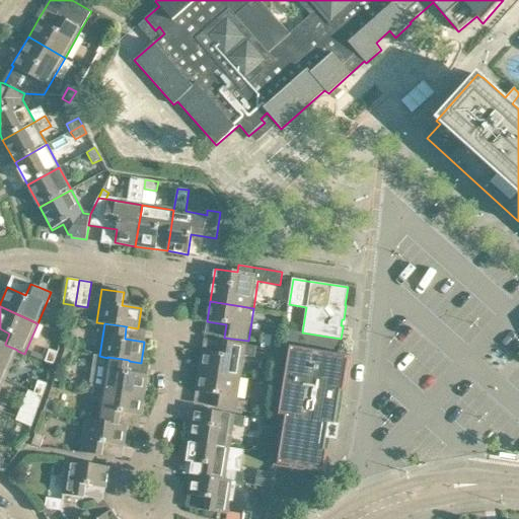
[(270,349),(272,336),(263,335),(262,348),(270,349)]
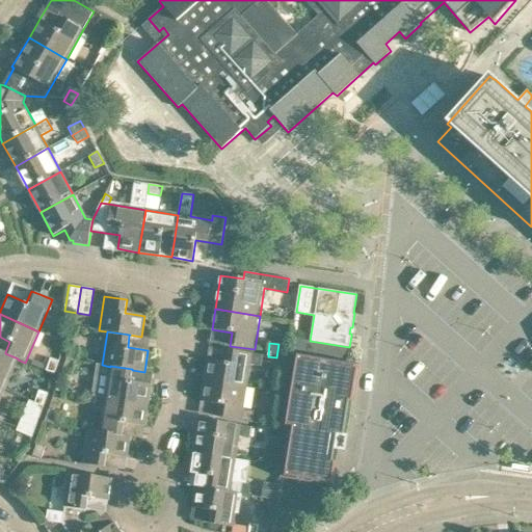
[(72,345),(68,357),(76,361),(80,348),(72,345)]
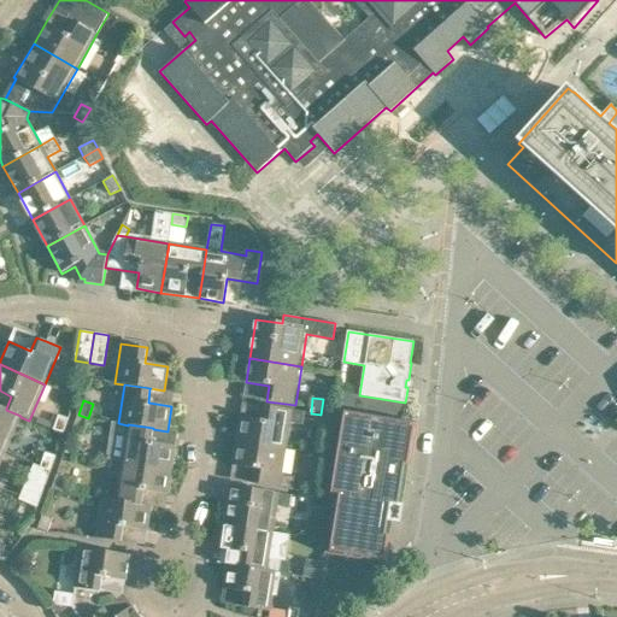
[(6,410),(6,409),(0,406),(0,450),(5,452),(21,417),(21,416),(6,410)]
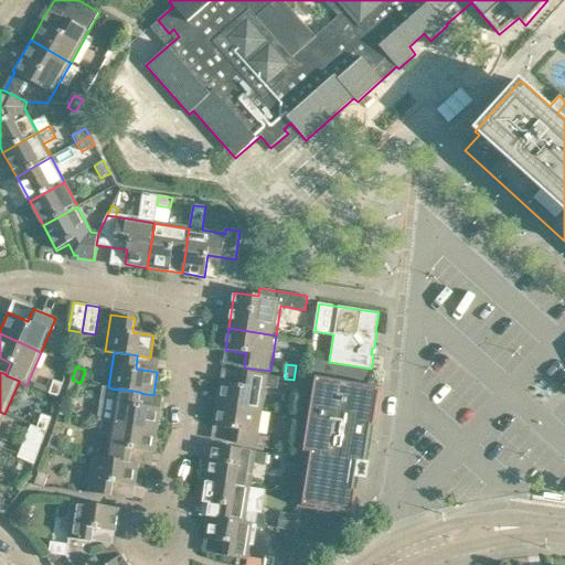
[(279,377),(244,372),(242,385),(220,382),(216,404),(262,412),(265,387),(277,390),(279,377)]
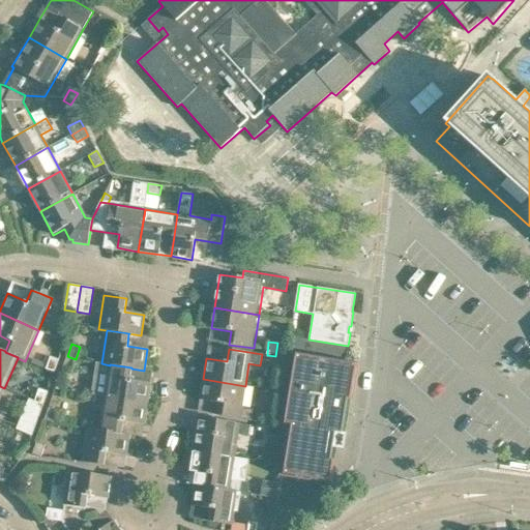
[(351,400),(357,364),(345,362),(296,354),(285,423),(295,425),(295,424),(335,431),(335,433),(342,434),(346,411),(348,400),(351,400)]
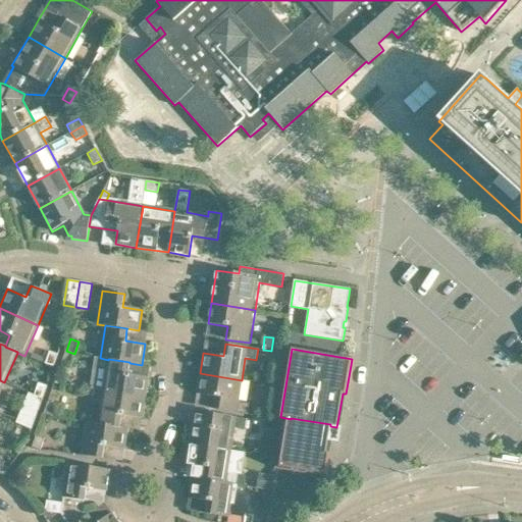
[(49,351),(45,363),(45,364),(54,367),(58,355),(49,351)]
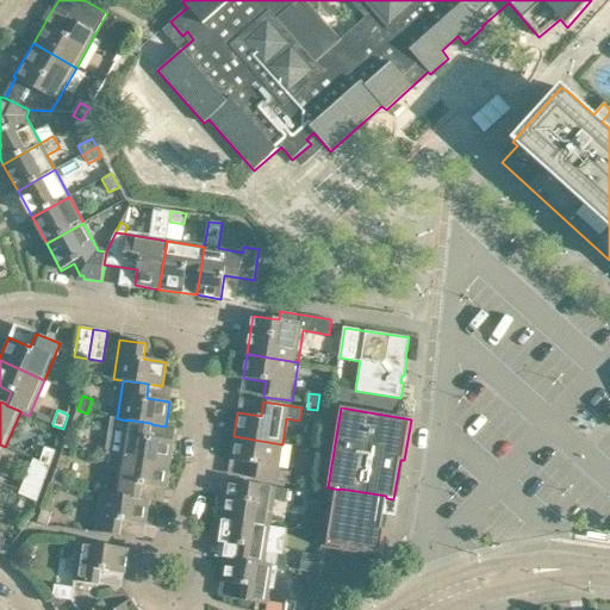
[(87,414),(78,410),(72,424),(82,428),(87,414)]
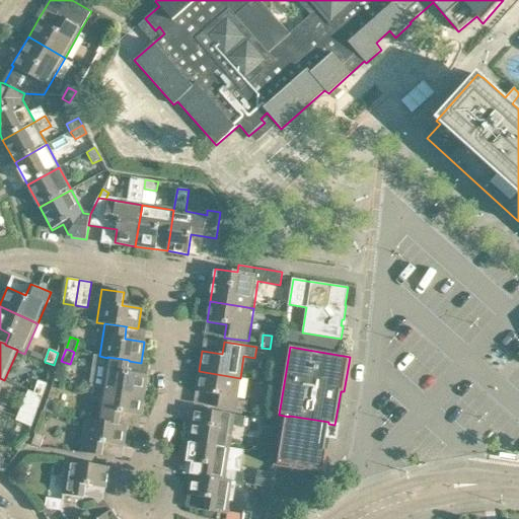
[(91,378),(90,385),(91,385),(91,387),(102,389),(144,395),(147,375),(128,372),(129,361),(129,360),(107,357),(107,358),(104,380),(91,378)]
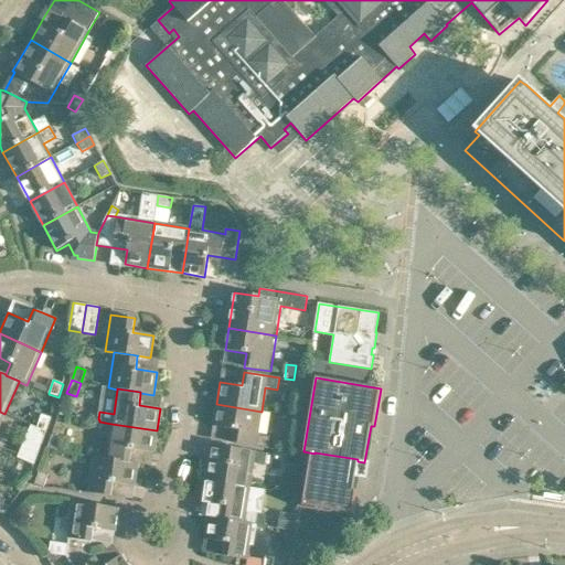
[(258,435),(262,412),(216,404),(213,426),(235,429),(233,444),(268,449),(269,437),(258,435)]
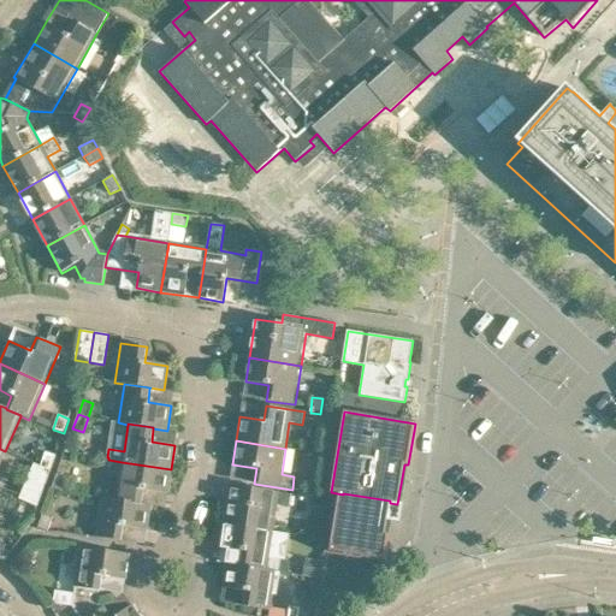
[(40,466),(41,467),(51,471),(57,454),(47,450),(40,466)]
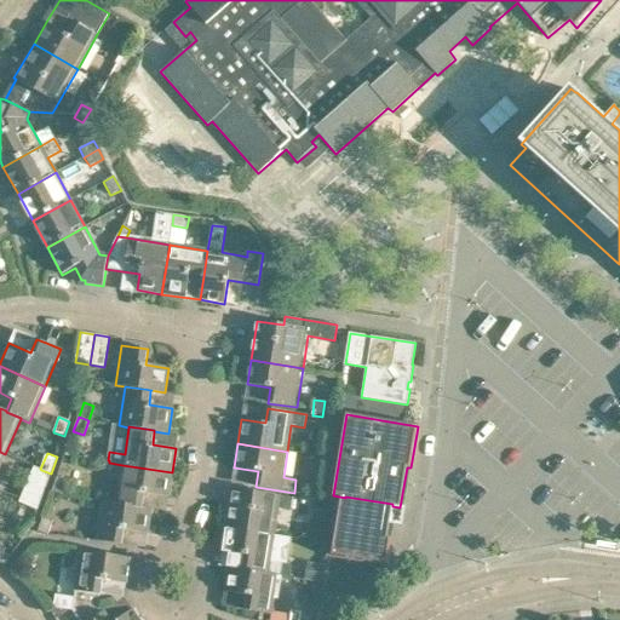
[(319,457),(317,468),(327,469),(329,458),(319,457)]
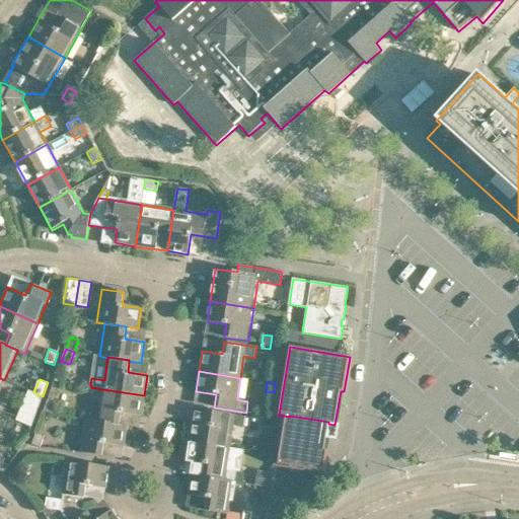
[(141,416),(144,395),(102,389),(97,422),(119,425),(121,413),(141,416)]
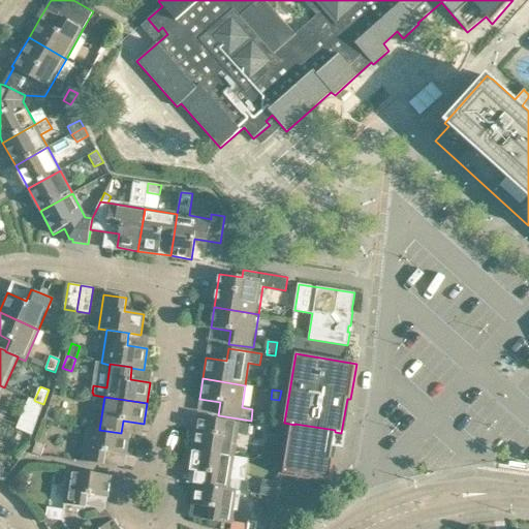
[(29,398),(23,413),(37,421),(43,404),(35,401),(34,400),(29,398)]
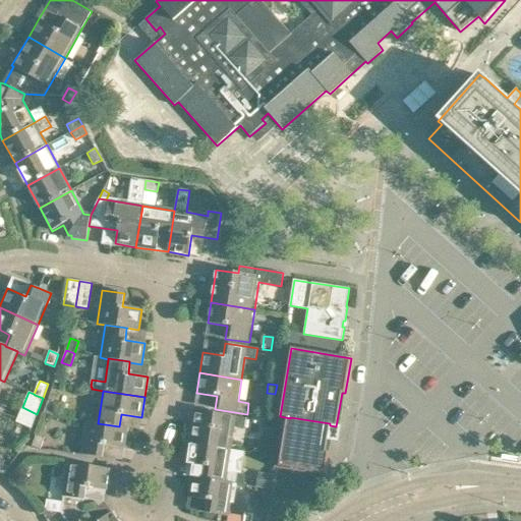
[(52,416),(57,404),(48,401),(44,413),(52,416)]
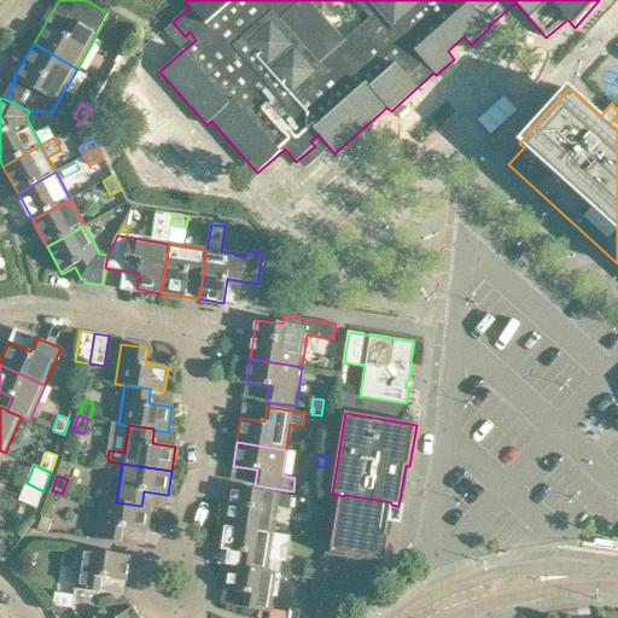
[(229,487),(223,525),(273,534),(277,507),(290,509),(292,496),(229,487)]
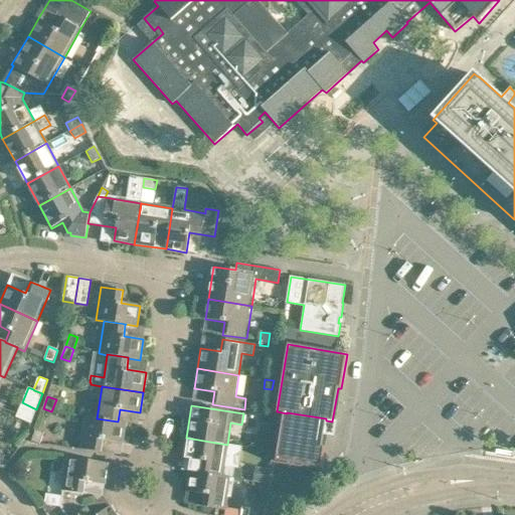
[(287,412),(287,413),(285,426),(282,425),(276,460),(276,461),(304,466),(316,468),(321,469),(325,447),(321,447),(326,420),(326,418),(287,412)]
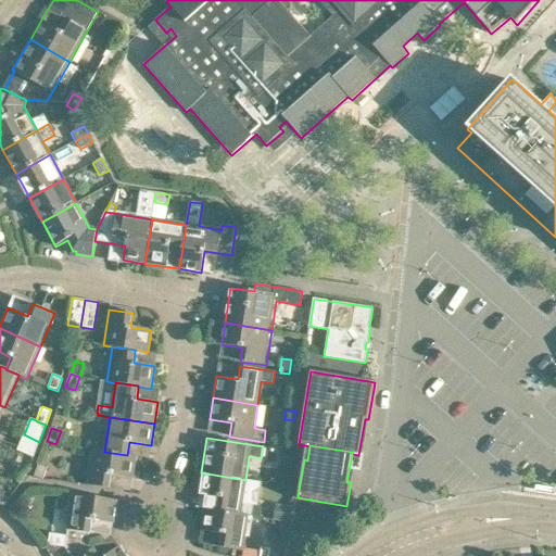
[(136,456),(127,455),(104,452),(91,450),(86,484),(109,489),(112,476),(133,479),(136,456)]
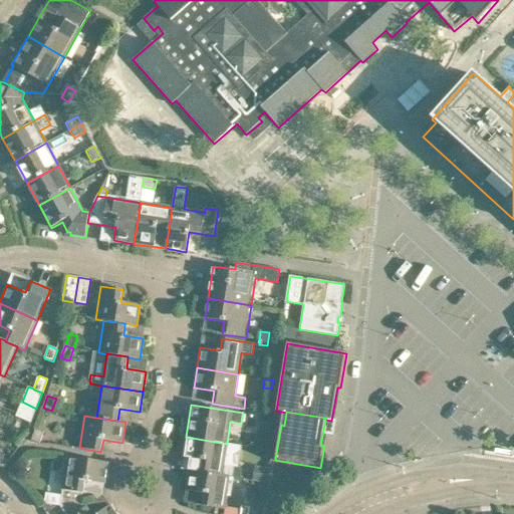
[(44,432),(36,429),(31,441),(39,444),(40,443),(44,432)]
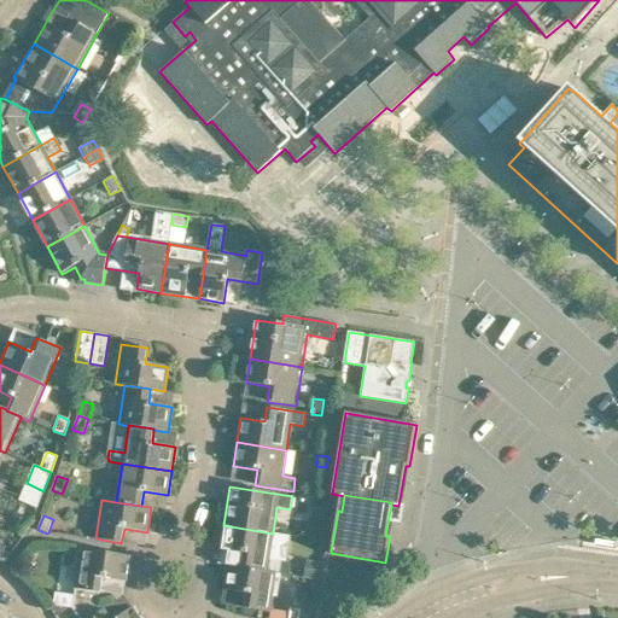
[(310,517),(307,537),(322,540),(326,519),(310,517)]
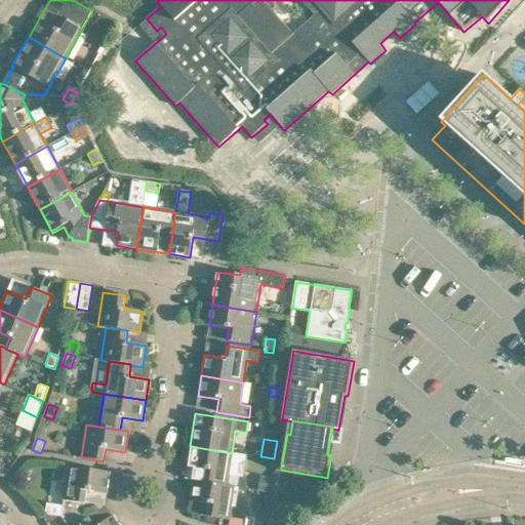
[(190,446),(187,467),(195,469),(193,480),(205,482),(235,487),(235,488),(237,488),(239,477),(229,475),(232,453),(190,446)]
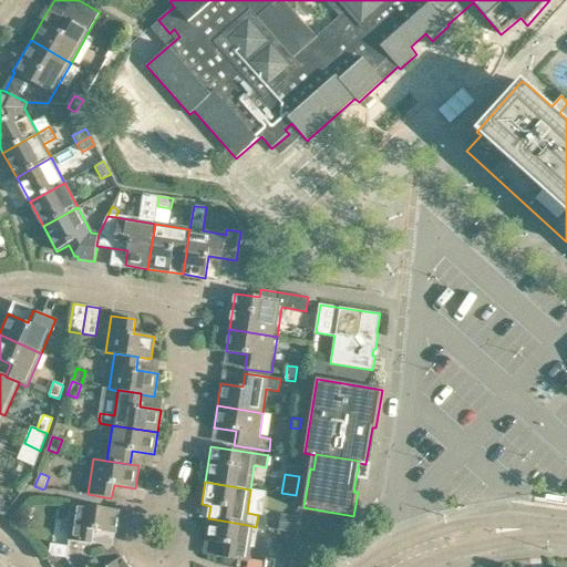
[(0,514),(4,517),(9,509),(0,503),(0,514)]
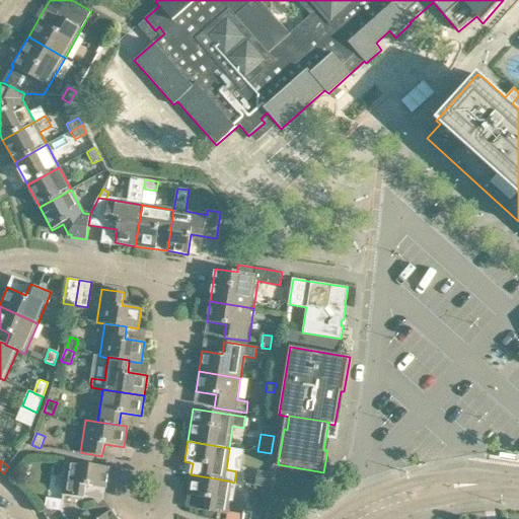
[(105,489),(109,467),(68,461),(61,502),(47,500),(46,508),(60,511),(61,511),(83,506),(86,486),(105,489)]
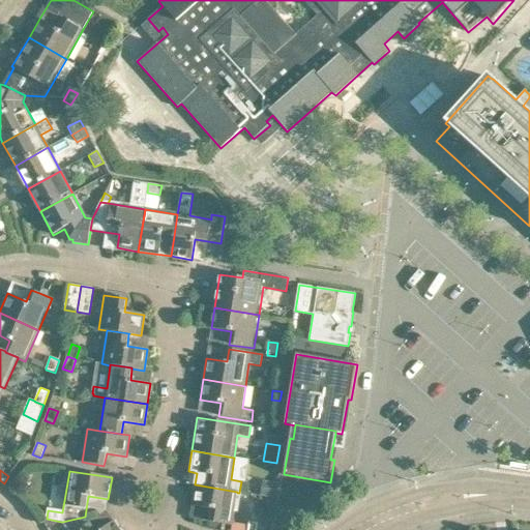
[(203,521),(222,524),(232,525),(234,511),(237,511),(240,493),(237,493),(237,492),(207,487),(195,484),(192,506),(205,508),(203,521)]
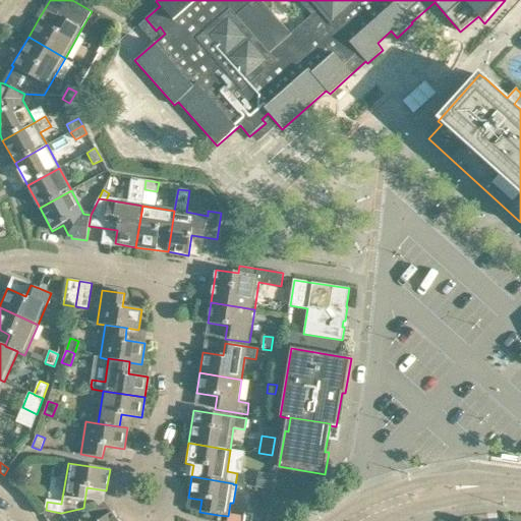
[(258,476),(256,486),(269,488),(271,478),(258,476)]
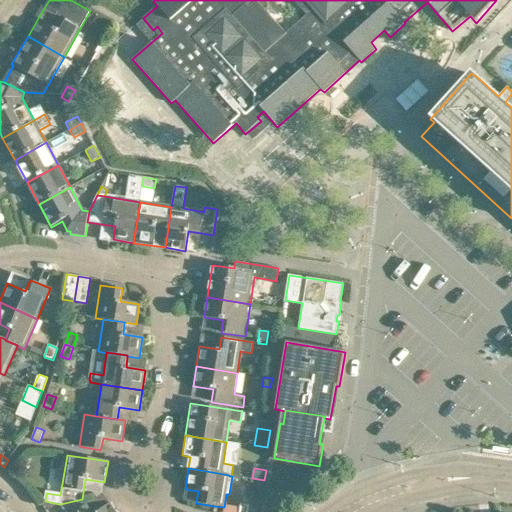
[(65,511),(116,511),(110,503),(97,511),(91,511),(82,499),(60,504),(65,511)]
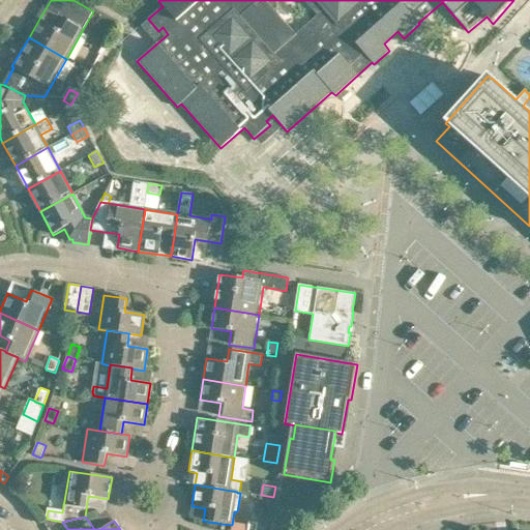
[(47,519),(42,522),(48,529),(61,522),(47,519)]
